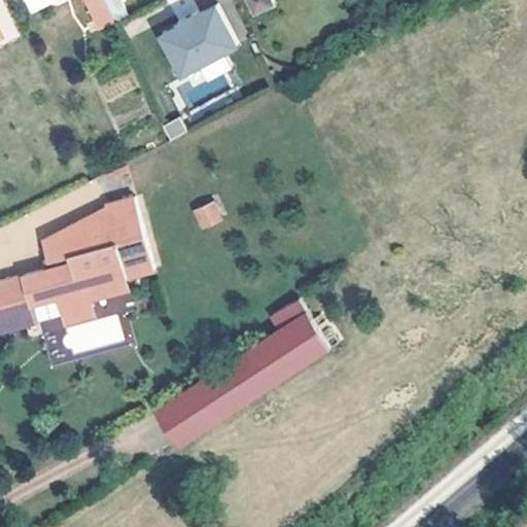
[(112,11),(106,0),(85,0),(95,19),(112,11)]
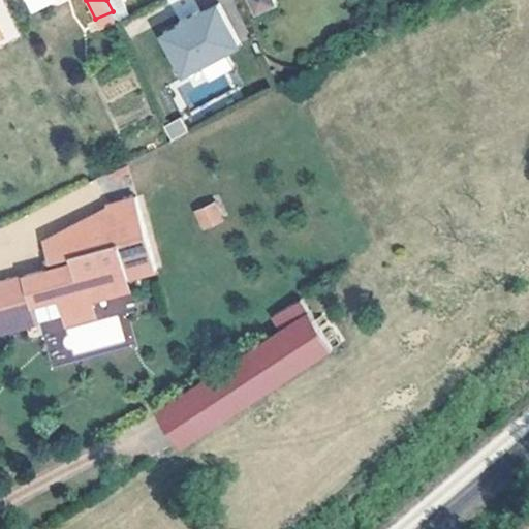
[(120,0),(106,0),(113,11),(117,24),(128,19),(120,0)]
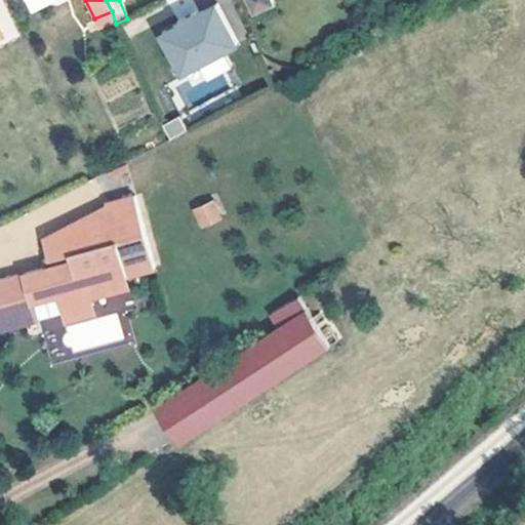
[(193,0),(180,0),(170,4),(176,19),(198,11),(193,0)]
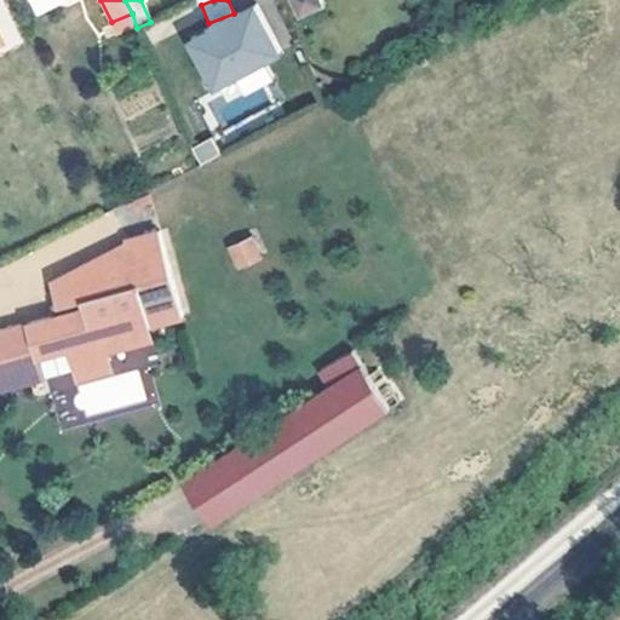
[(287,0),(297,19),(322,9),(319,0),(287,0)]
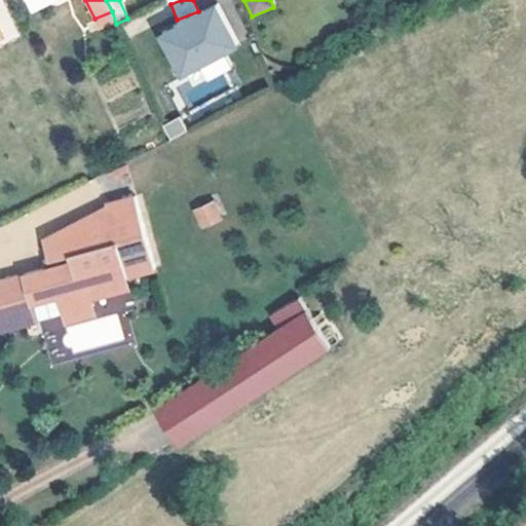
[(220,8),(200,16),(199,14),(178,24),(179,27),(162,34),(182,75),(238,49),(220,8)]
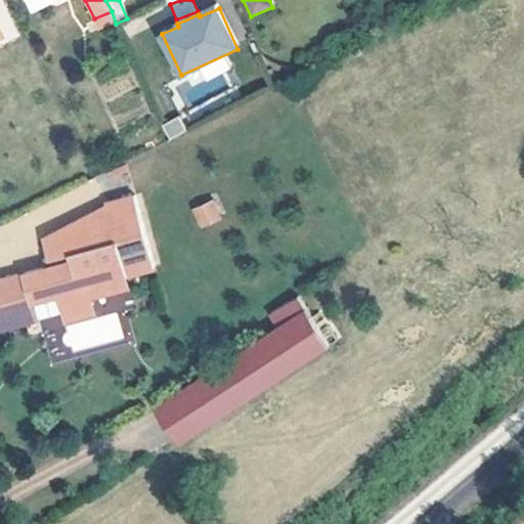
[(180,117),(162,123),(167,138),(186,132),(180,117)]
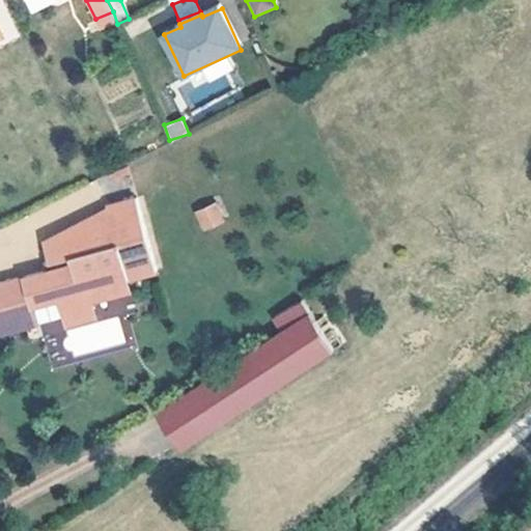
[(192,213),(203,232),(226,219),(215,199),(192,213)]
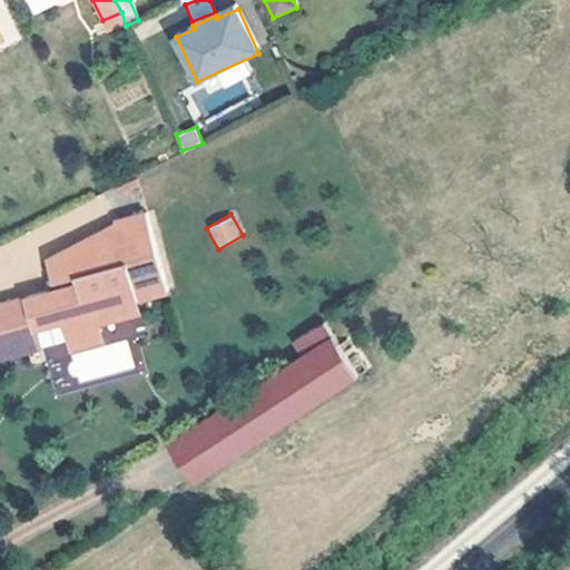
[(170,296),(144,219),(115,228),(115,233),(50,272),(61,301),(30,312),(41,342),(69,331),(86,357),(94,355),(92,352),(107,343),(104,333),(131,322),(128,312),(140,306),(170,296)]
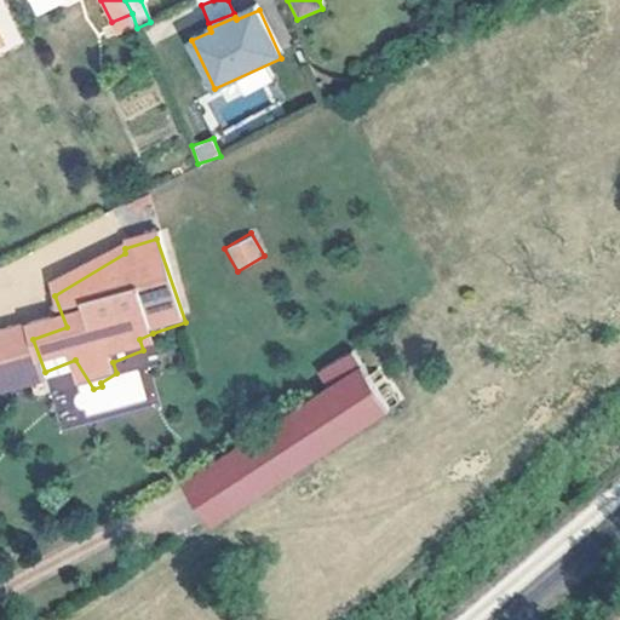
[(139,339),(143,350),(158,345),(153,333),(139,339)]
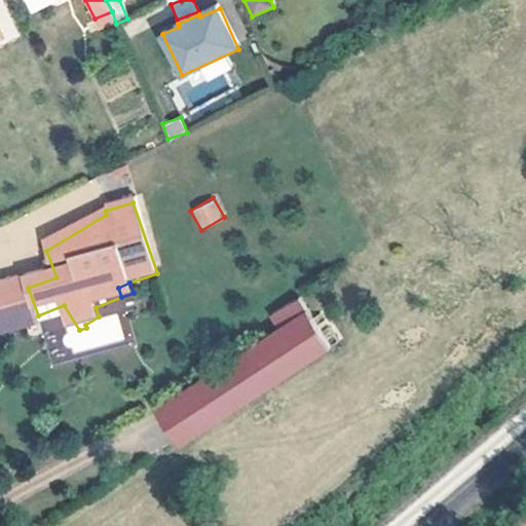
[(305,293),(274,311),(284,327),(160,404),(182,445),(337,342),(305,293)]
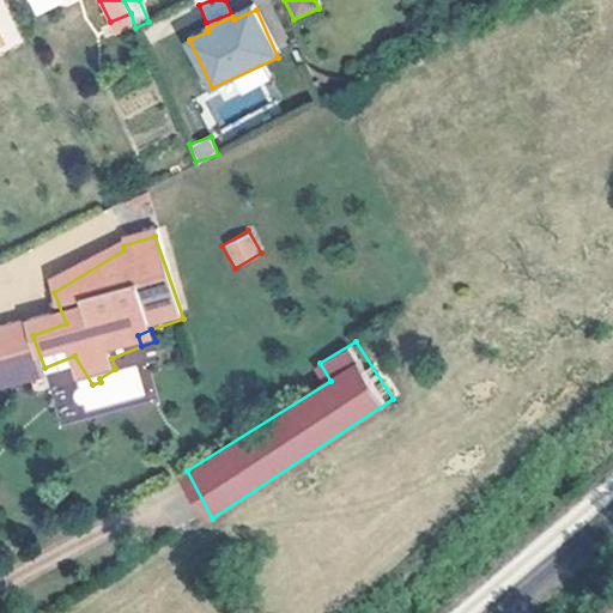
[(85,387),(92,384),(74,356),(85,387)]
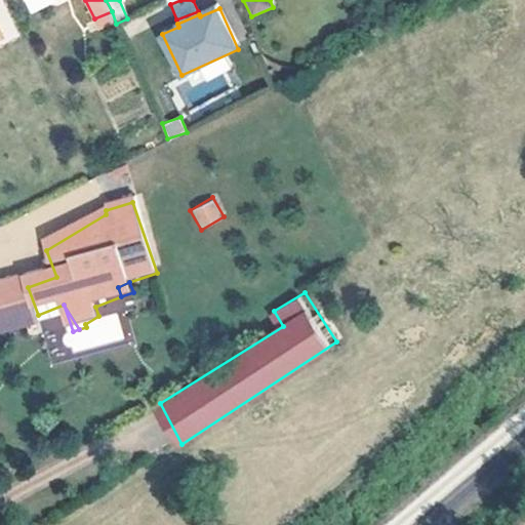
[(85,324),(86,327),(101,322),(98,316),(85,324)]
